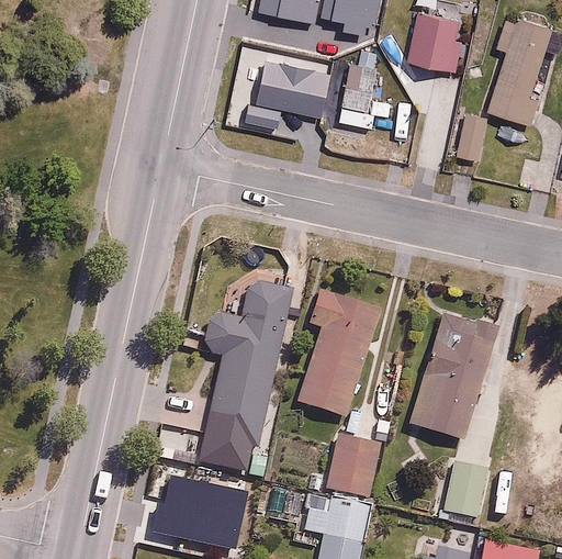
[(437,0),(414,0),(413,8),(434,13),(437,0)]
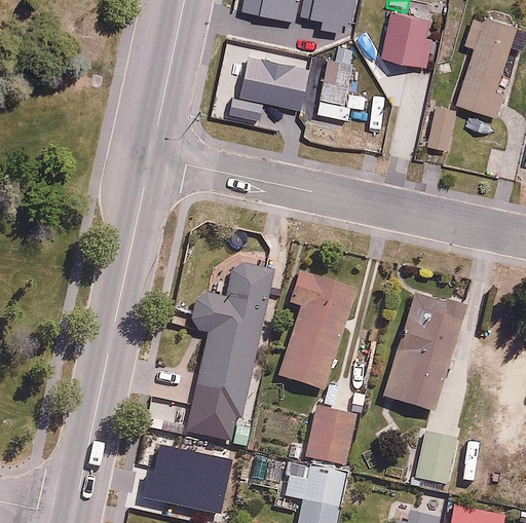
[(360,11),(341,10),(339,32),(358,33),(360,11)]
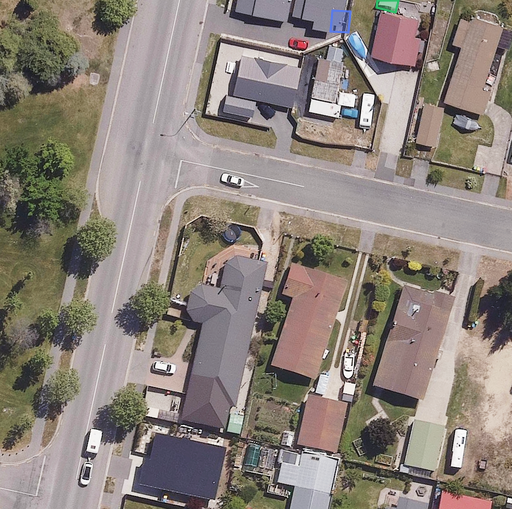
[(427,78),(411,140),(433,148),(450,102),(483,115),(492,92),(482,88),(498,45),(508,48),(511,38),(511,31),(458,11),(445,45),(462,52),(449,86),(427,78)]
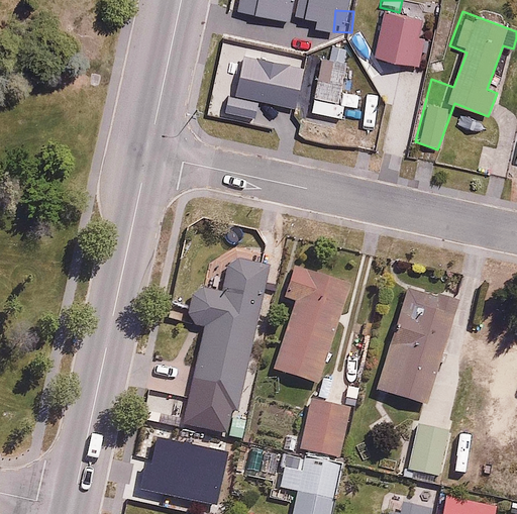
[(428,23),(383,12),(372,58),(417,69),(428,23)]
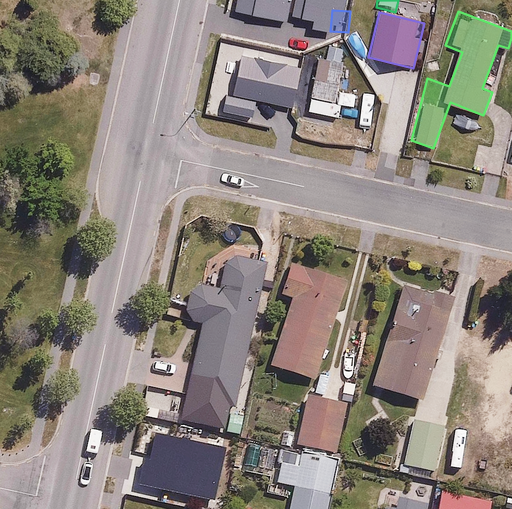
[(353,107),(357,93),(338,88),(344,65),(321,59),(310,98),(338,105),(335,116),(365,124),(369,111),(353,107)]
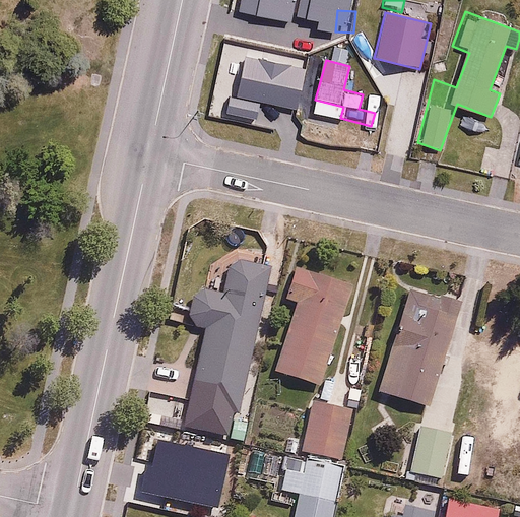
[(268,270),(218,260),(213,287),(196,284),(188,324),(205,327),(189,407),(238,417),(268,270)]
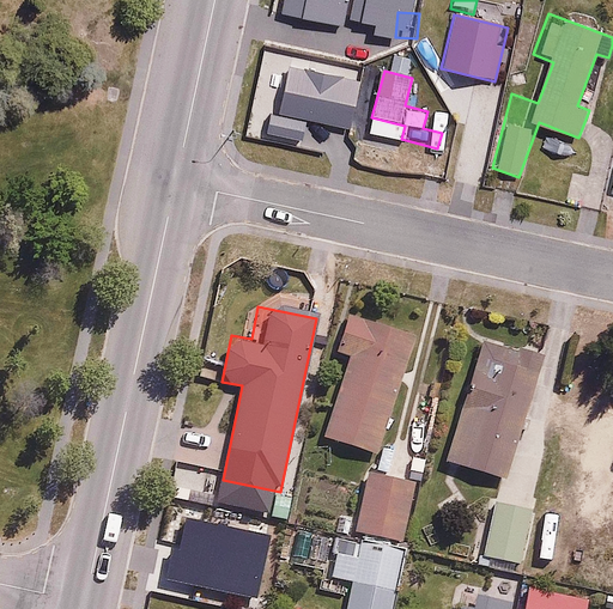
[(411,340),(349,320),(339,351),(353,354),(326,444),(375,460),(411,340)]
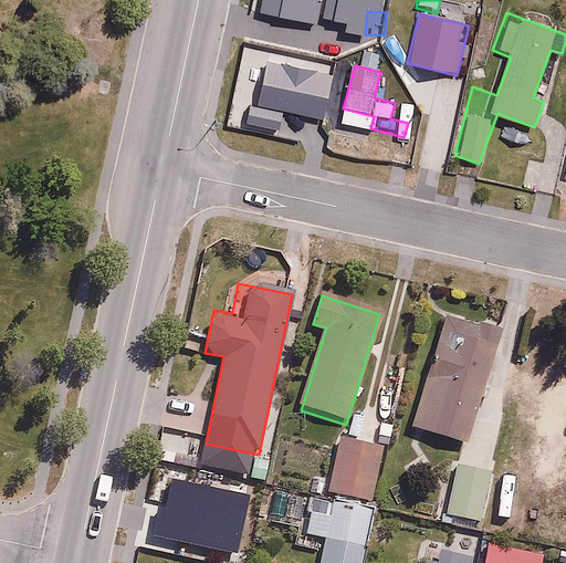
[(502,331),(433,313),(405,425),(472,442),(502,331)]
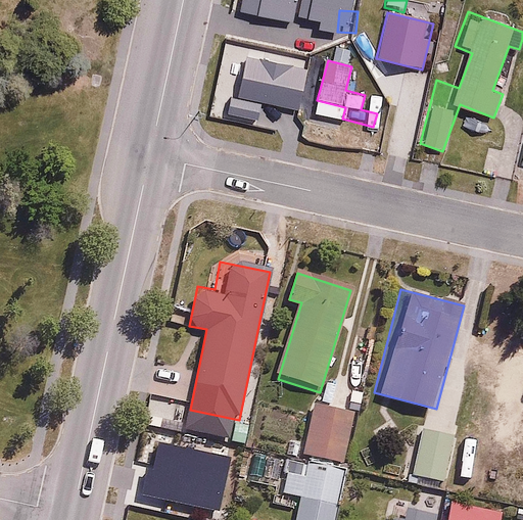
[(354,414),(313,406),(303,455),(345,463),(354,414)]
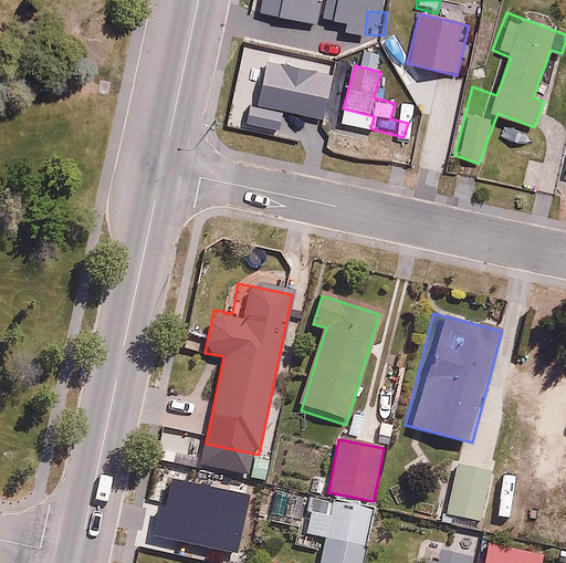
[(493,471),(460,464),(448,517),(481,524),(493,471)]
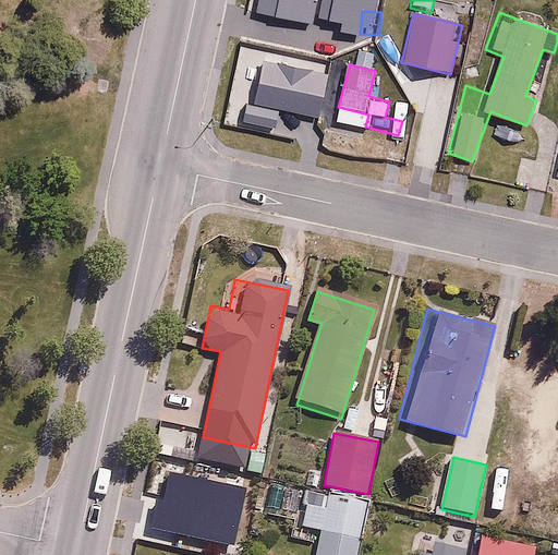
[(355,554),(365,504),(326,496),(324,507),(305,504),(300,531),(319,534),(315,554),(355,554)]
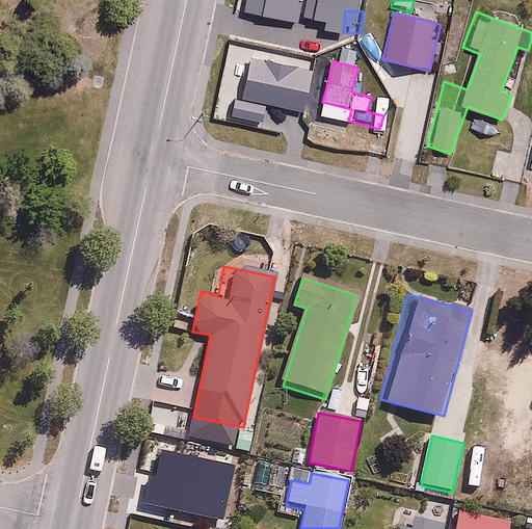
[(505,528),(507,520),(455,509),(451,528),(505,528)]
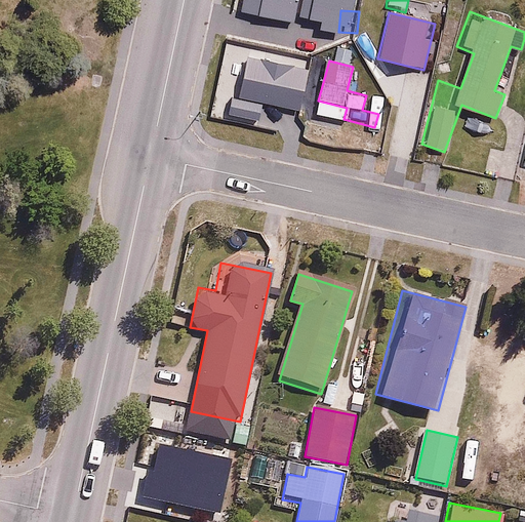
[(429,521),(397,513),(394,521),(429,521)]
